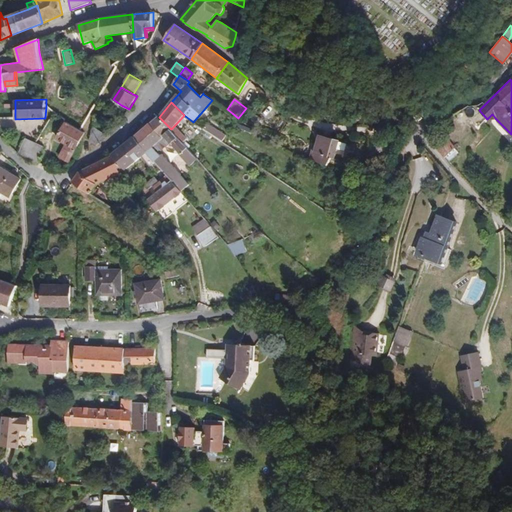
[(426,110),(422,105),(416,108),(420,114),(426,110)]
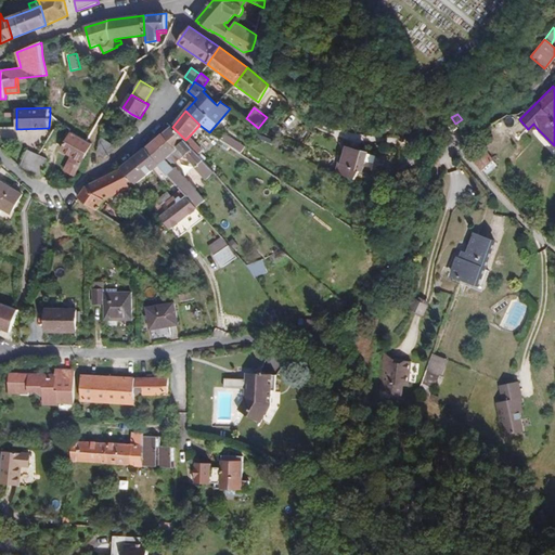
[(279,136),(283,129),(273,124),(269,129),(279,136)]
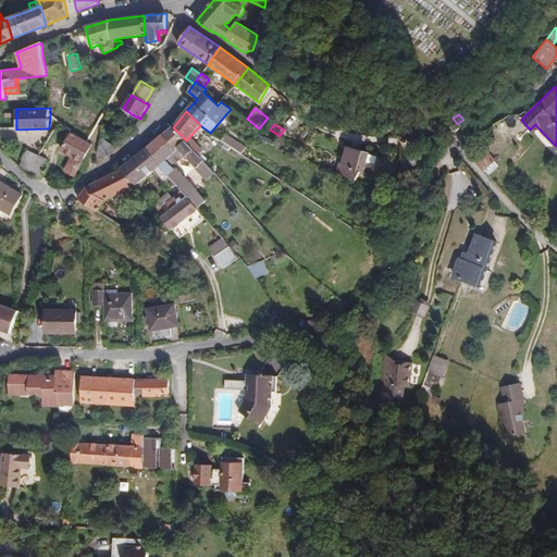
[(534,133),(539,128),(535,124),(530,130),(534,133)]
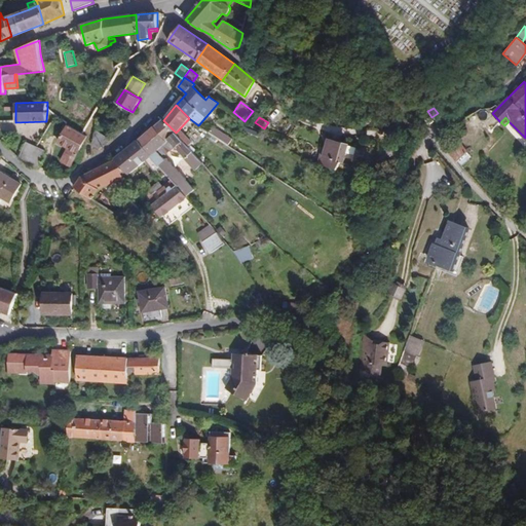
[(188,146),(184,142),(176,133),(163,120),(155,127),(139,141),(152,156),(152,157),(160,166),(161,167),(172,179),(178,185),(179,187),(180,186),(188,195),(194,190),(186,180),(166,159),(164,160),(162,157),(167,153),(175,147),(176,148),(186,158),(185,159),(194,170),(202,161),(193,151),(188,146)]
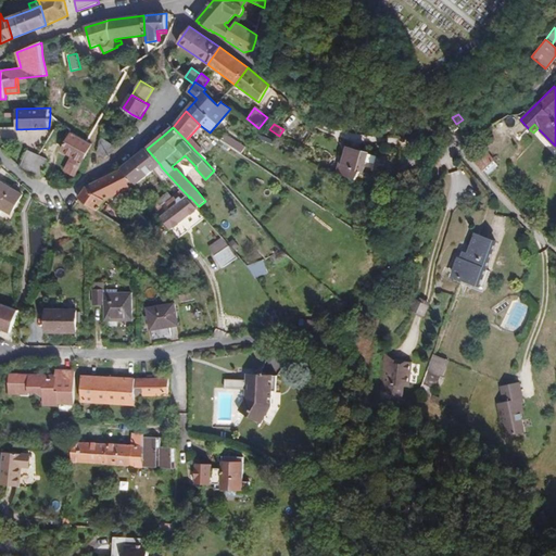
[(75,176),(92,144),(88,141),(73,133),(62,151),(73,156),(71,160),(75,162),(68,173),(75,176)]
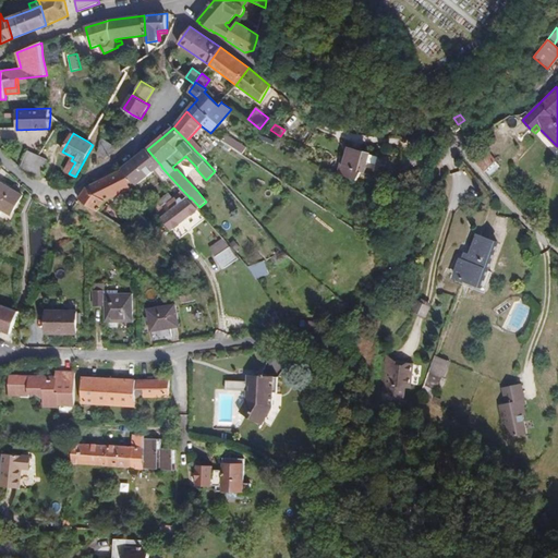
[(225,135),(221,141),(243,154),(247,147),(231,137),(230,138),(225,135)]
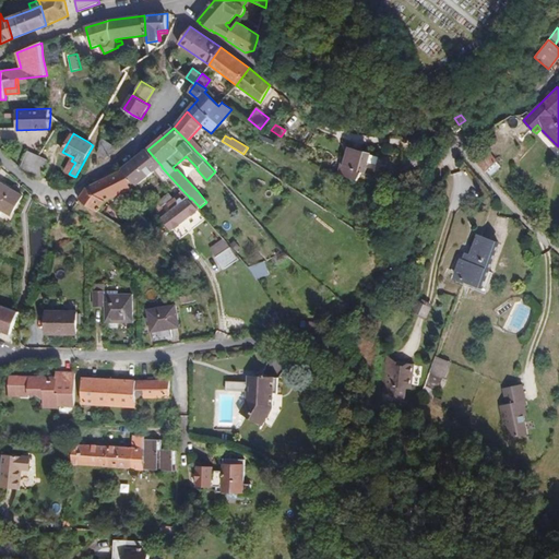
[(204,151),(191,137),(187,141),(195,151),(200,155),(204,151)]
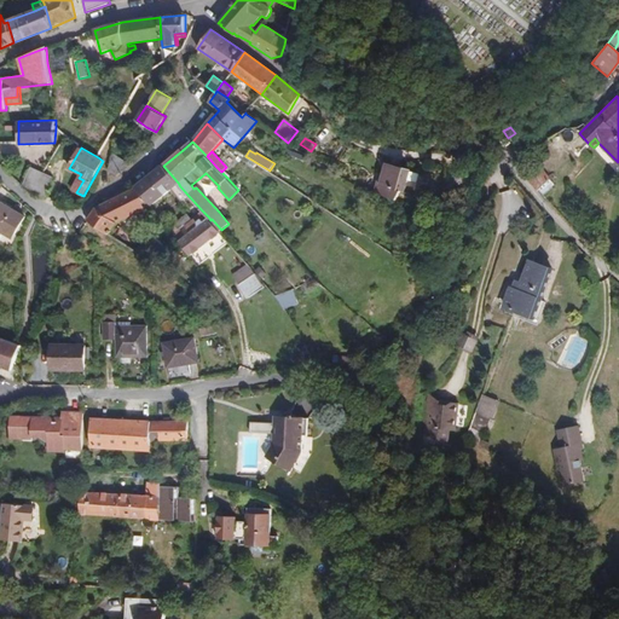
[(131,165),(114,152),(110,157),(110,165),(109,171),(117,177),(122,172),(127,169),(128,168),(131,165)]
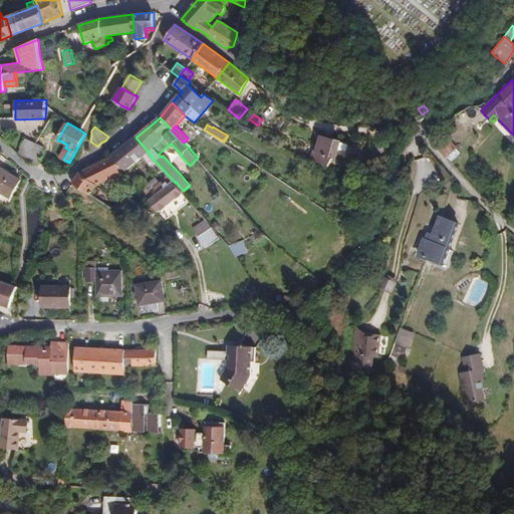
[(313,152),(311,160),(317,163),(329,167),(333,159),(336,160),(340,142),(320,137),(318,147),(316,153),(313,152)]
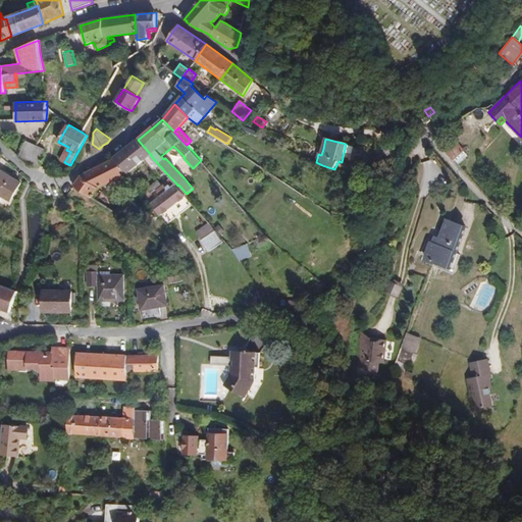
[(464,151),(453,139),(449,139),(439,146),(453,161),(463,152),(464,151)]
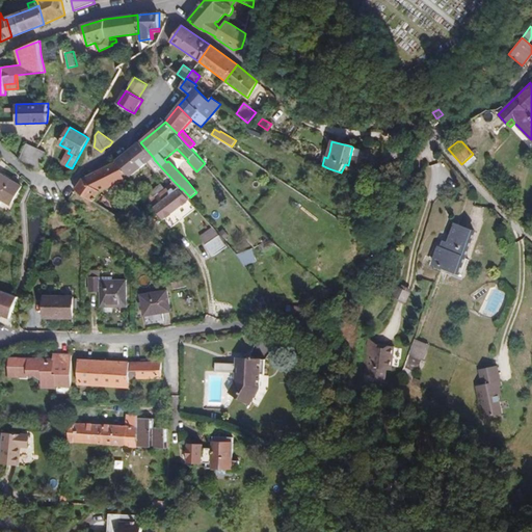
[(154,158),(140,142),(127,153),(116,161),(130,178),(148,163),(157,176),(162,168),(154,159),(154,158)]
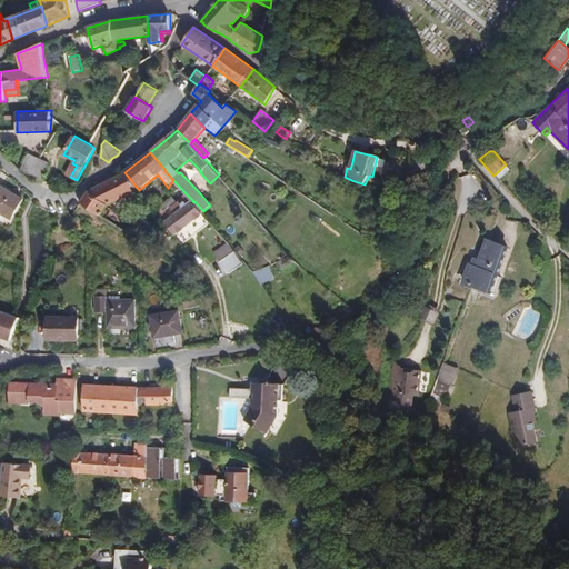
[(40,159),(29,153),(20,171),(32,176),(40,159)]
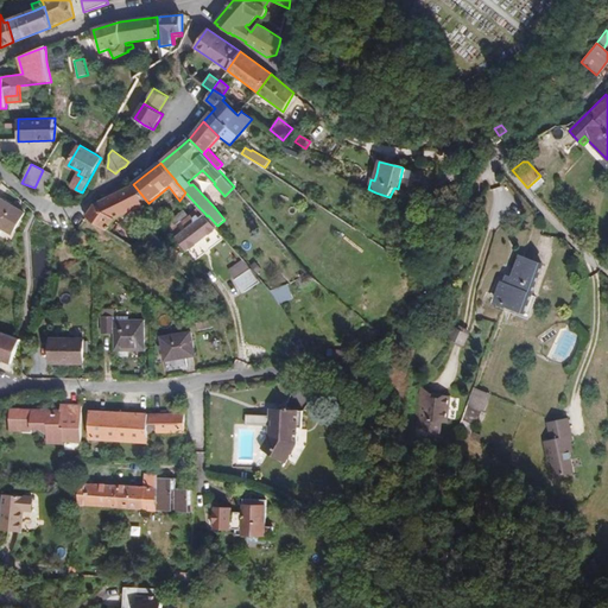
[(45,192),(54,175),(43,170),(35,188),(45,192)]
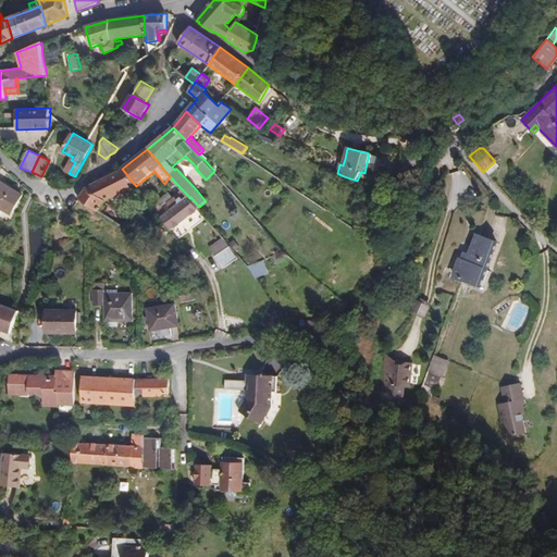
[(69,173),(75,162),(71,160),(64,171),(69,173)]
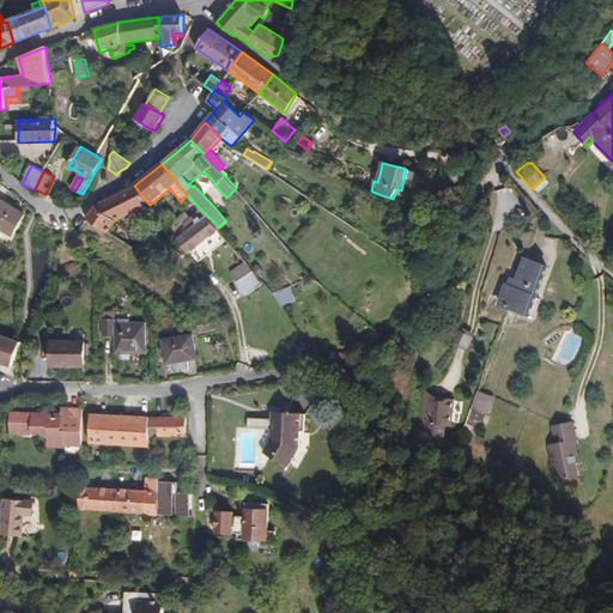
[(538,195),(550,183),(544,178),(532,189),(538,195)]
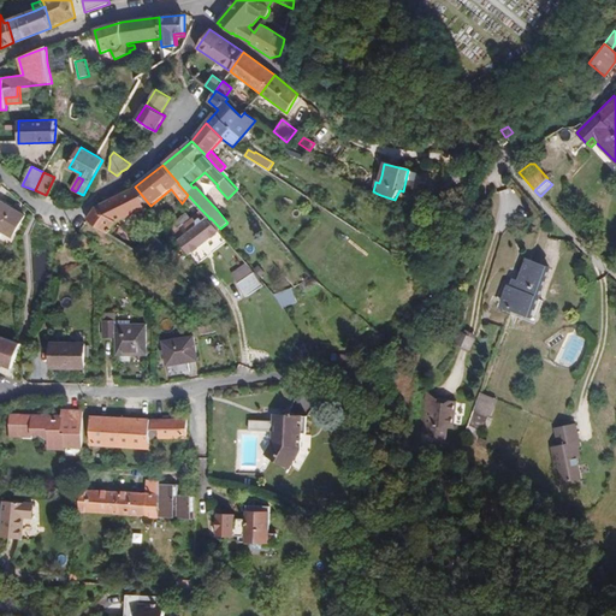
[(150,206),(135,187),(96,206),(87,219),(107,234),(116,223),(150,206)]
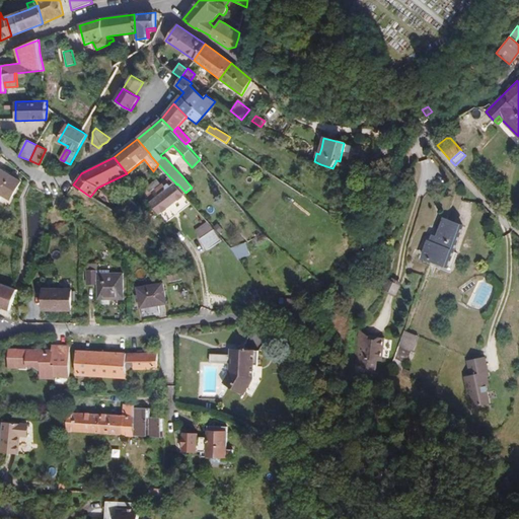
[(386,174),(391,159),(385,158),(380,172),(386,174)]
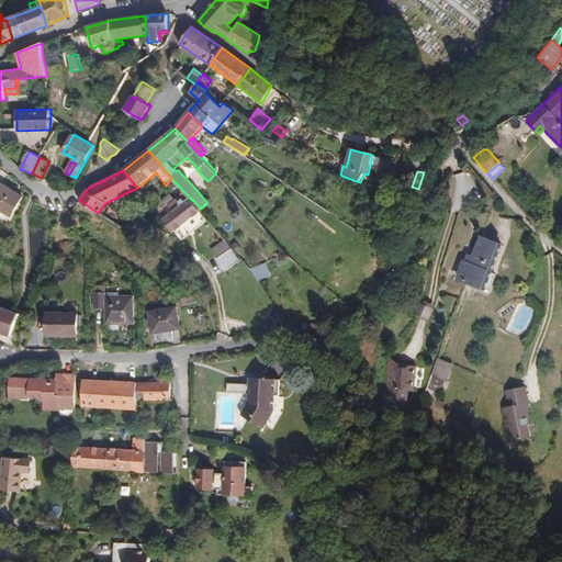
[(216,172),(208,181),(209,182),(217,173),(216,172)]
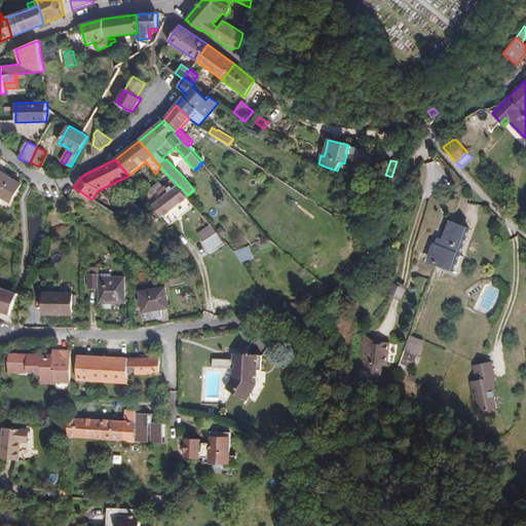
[(0,196),(11,203),(22,184),(0,171),(0,196)]
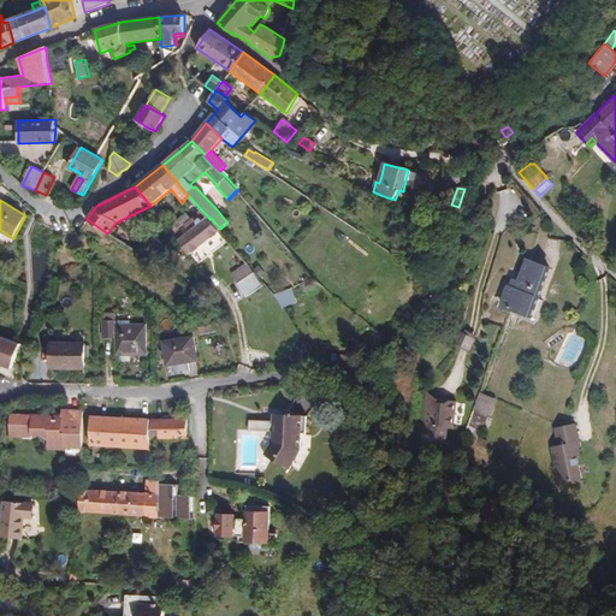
[(172,232),(189,219),(184,213),(167,227),(172,232)]
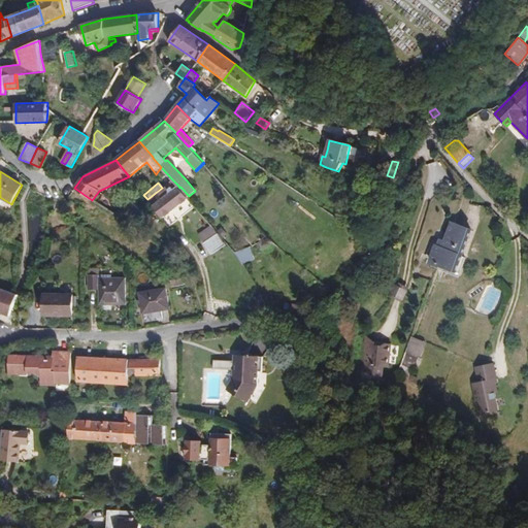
[(179,188),(178,186),(174,190),(172,187),(168,190),(166,187),(158,193),(162,199),(158,202),(154,205),(153,206),(162,219),(188,199),(188,198),(188,197),(179,188)]
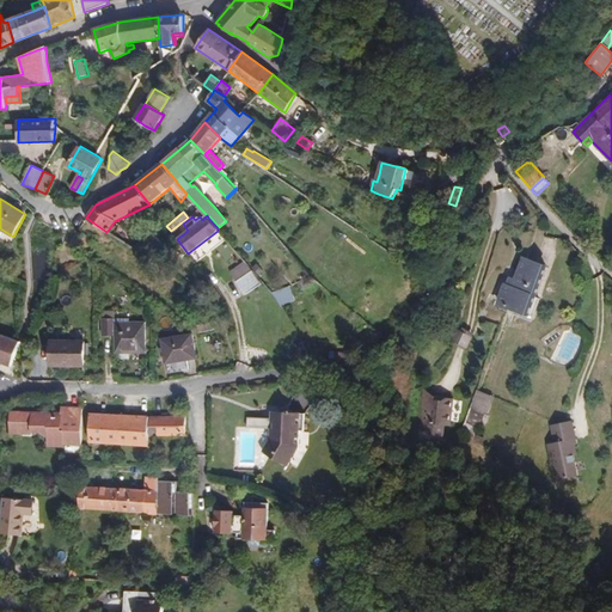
[(209,216),(208,218),(218,228),(219,227),(209,216)]
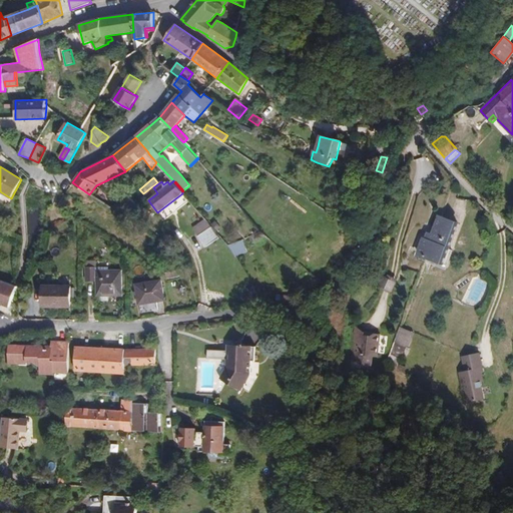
[(153,196),(148,190),(143,193),(149,199),(153,196)]
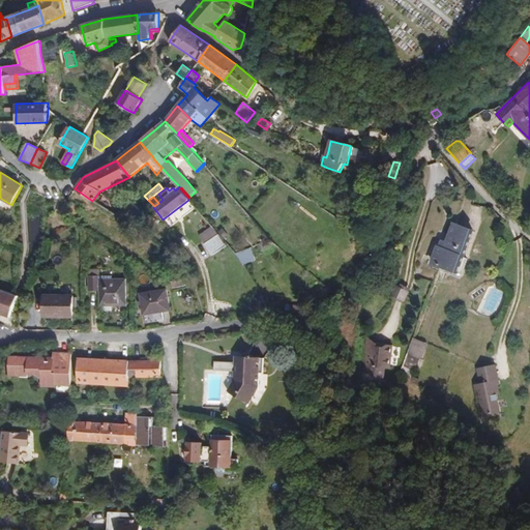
[(133,227),(138,222),(134,218),(128,224),(133,227)]
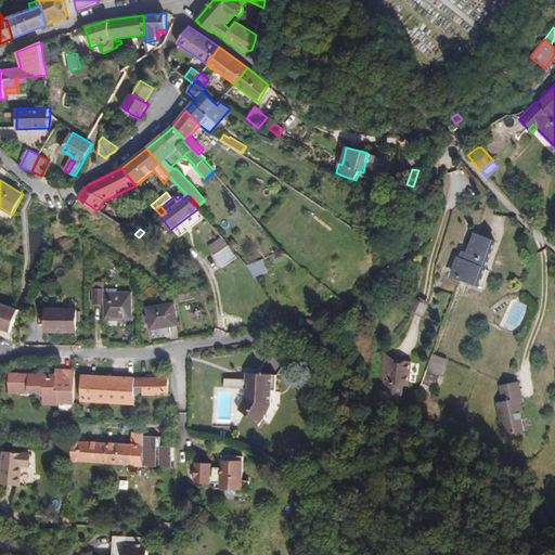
[(476,284),(492,241),(475,234),(468,253),(467,255),(466,259),(460,257),(459,257),(452,275),(476,284)]
